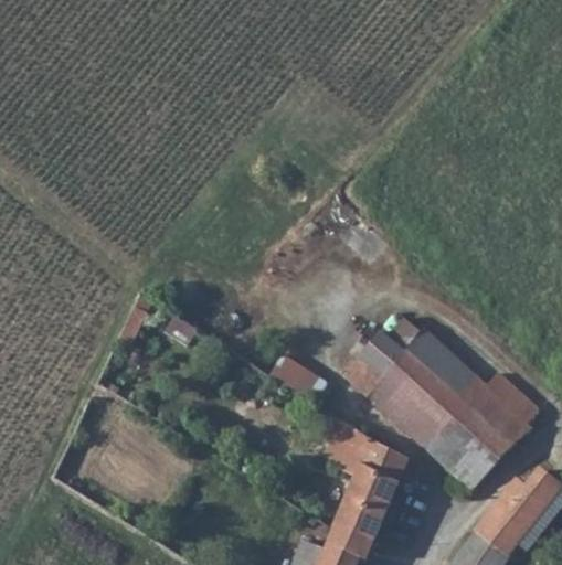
[(192,351),(204,332),(176,313),(163,332),(192,351)]
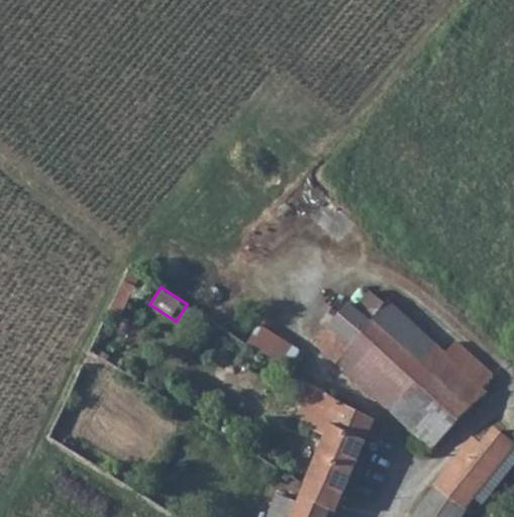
[(372,317),(419,360),(435,343),(387,300),(372,317)]
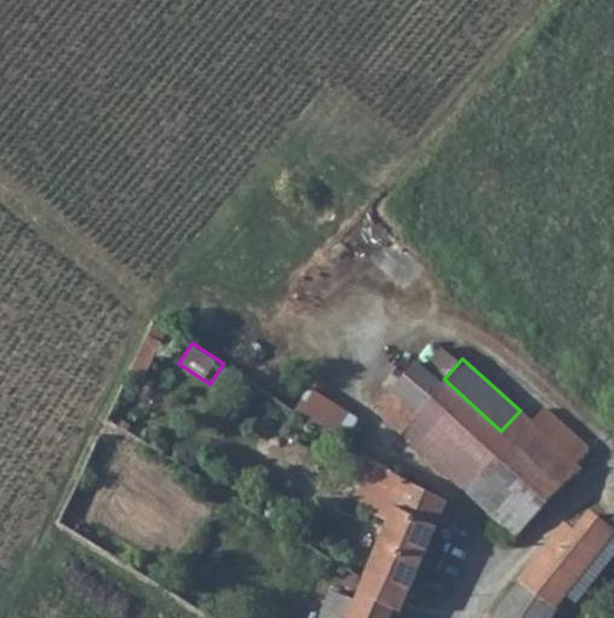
[(436,389),(442,383),(415,361),(410,367),(436,389)]
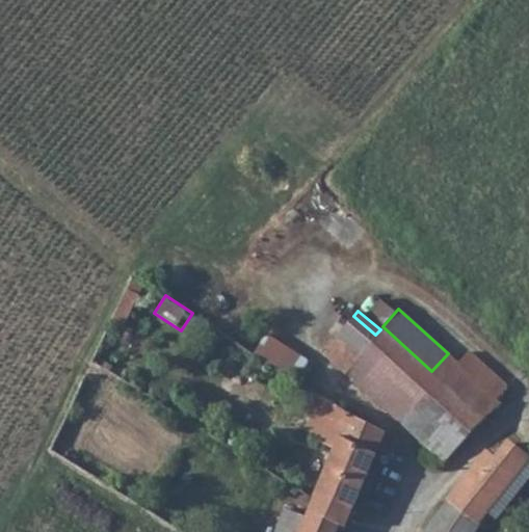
[(356,357),(344,373),(398,422),(414,403),(418,407),(441,379),(431,371),(382,326),(380,329),(375,335),(353,316),(335,339),(356,357)]
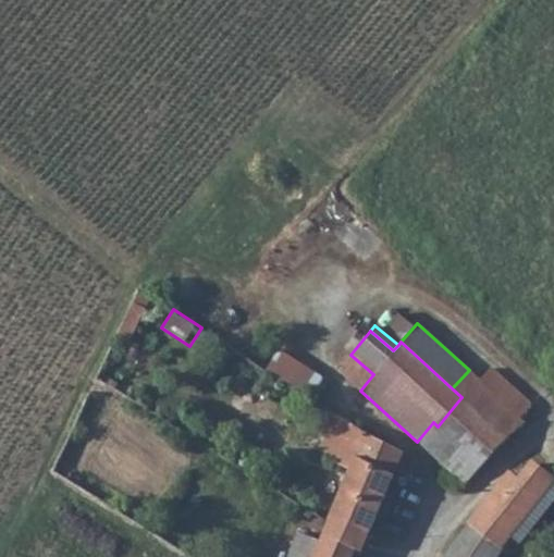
[(312,397),(323,379),(282,351),(269,371),(312,397)]
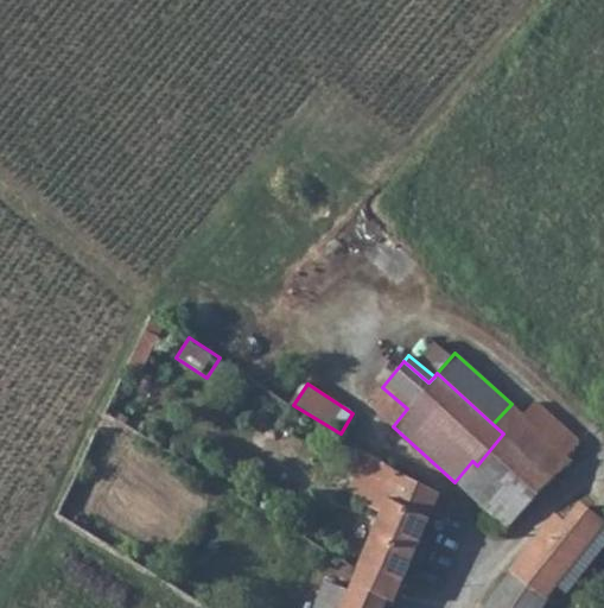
[(567,455),(545,434),(512,404),(493,424),(503,434),(552,479),(570,458),(567,455)]
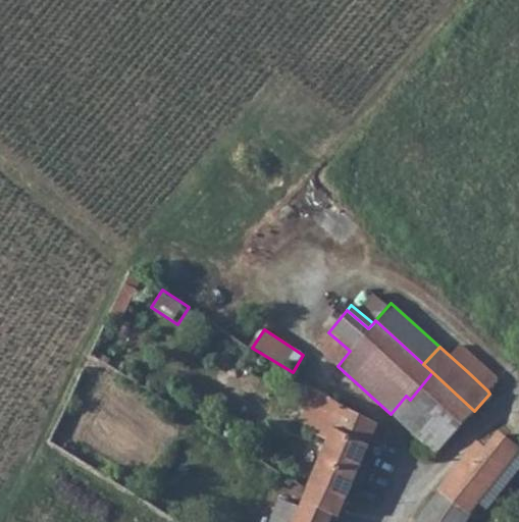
[(468,372),(487,390),(499,376),(479,360),(468,372)]
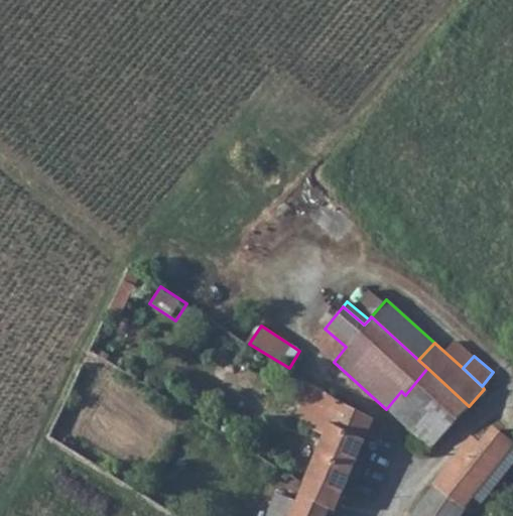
[(469,406),(427,368),(405,395),(401,391),(386,409),(406,427),(429,448),(469,406)]
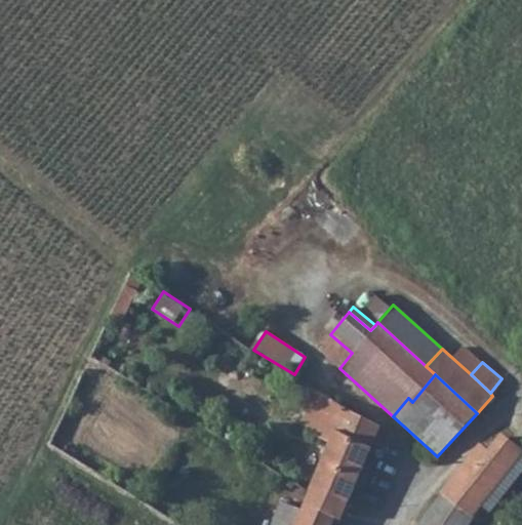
[(308,497),(342,512),(376,430),(377,427),(331,397),(325,415),(339,422),(308,497)]
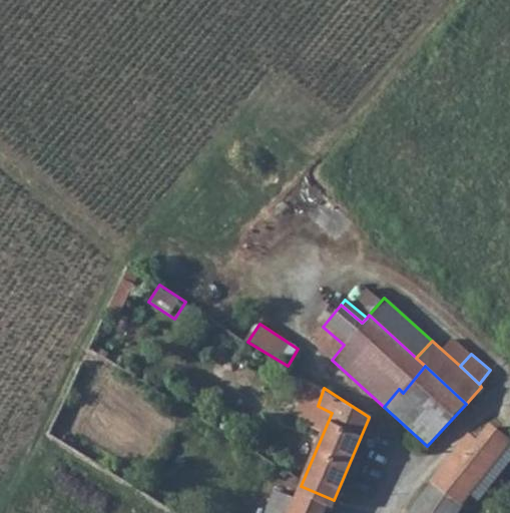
[(414,464),(427,446),(404,425),(390,442),(414,464)]
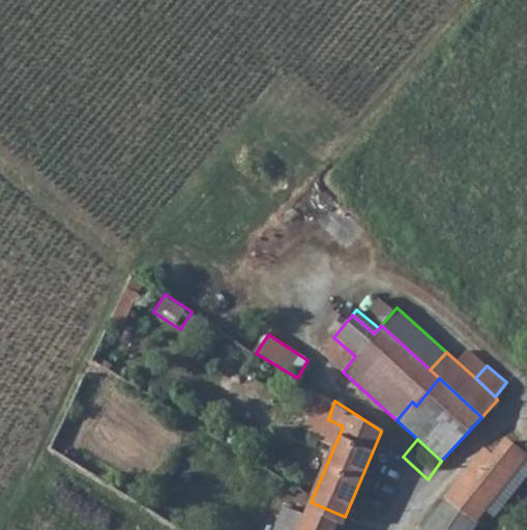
[(472,465),(503,490),(526,459),(526,458),(506,440),(493,454),(486,448),(472,465)]
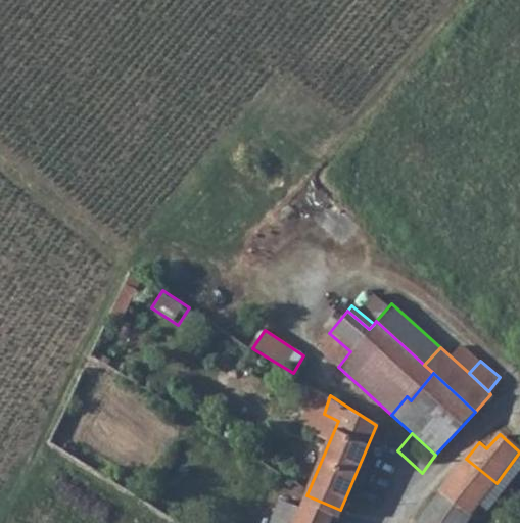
[(466,459),(414,522),(469,522),(470,522),(487,522),(503,504),(489,493),(497,483),(466,459)]
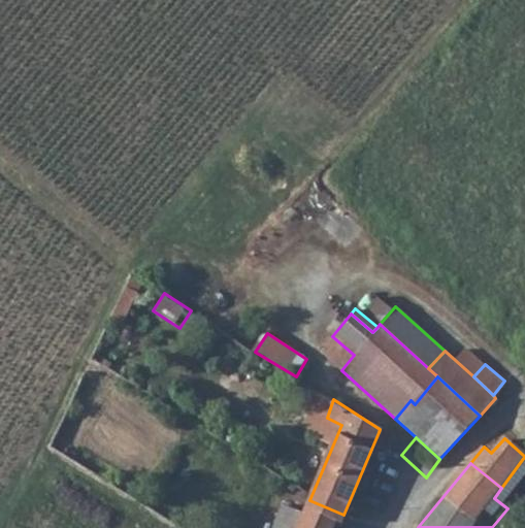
[(309,500),(304,513),(298,527),(333,527),(336,521),(340,522),(343,515),(309,500)]
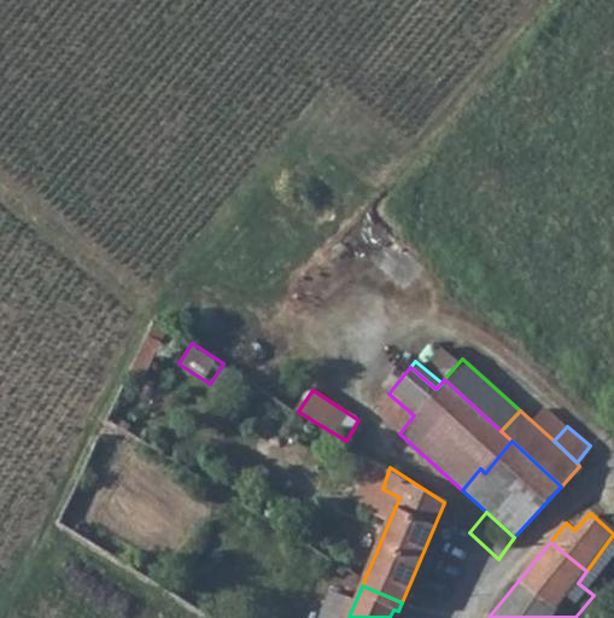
[(349,617),(356,600),(331,589),(319,617),(349,617)]
